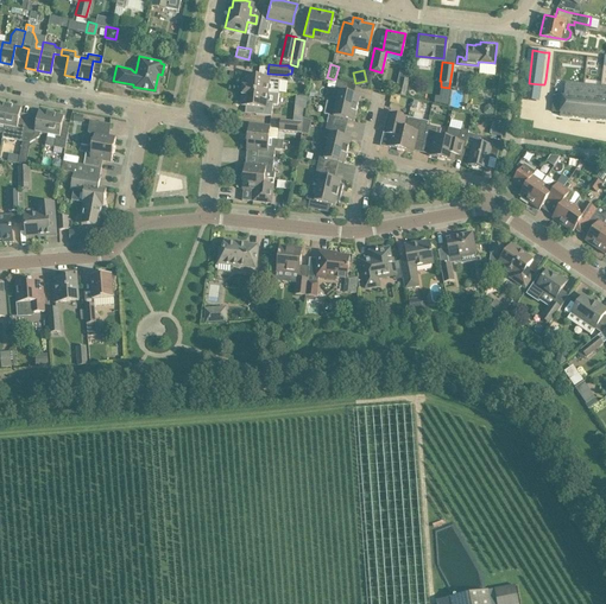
[(452,71),(449,86),(459,87),(461,72),(452,71)]
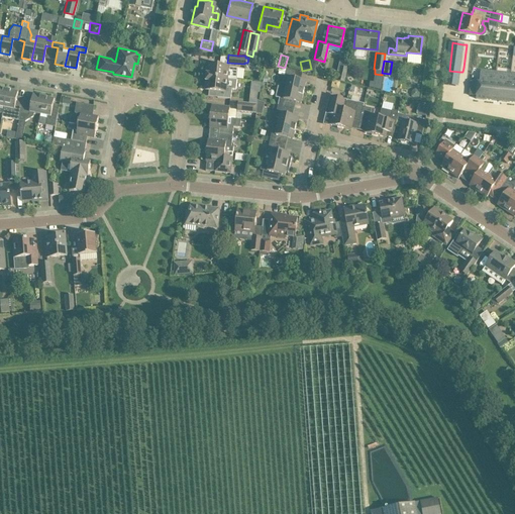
[(227,64),(220,63),(210,62),(210,66),(205,65),(205,70),(204,70),(204,75),(235,78),(236,66),(227,65),(227,64)]
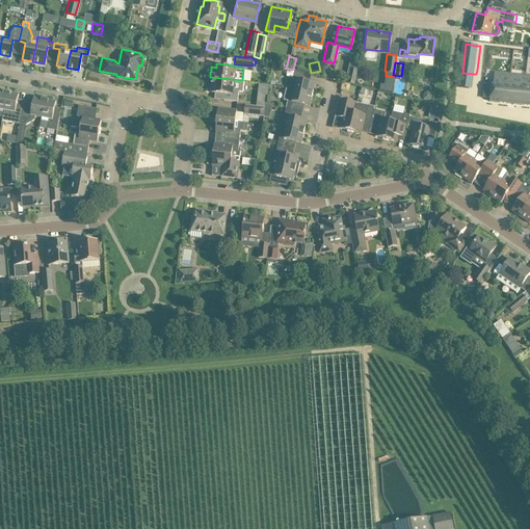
[(349,67),(346,81),(353,82),(355,74),(356,69),(349,67)]
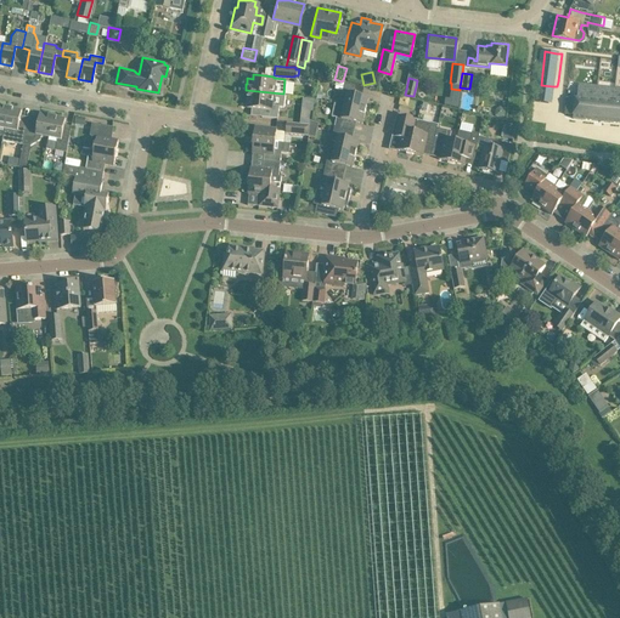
[(349,83),(343,80),(342,81),(341,90),(345,91),(342,103),(364,108),(366,95),(347,90),(349,83)]
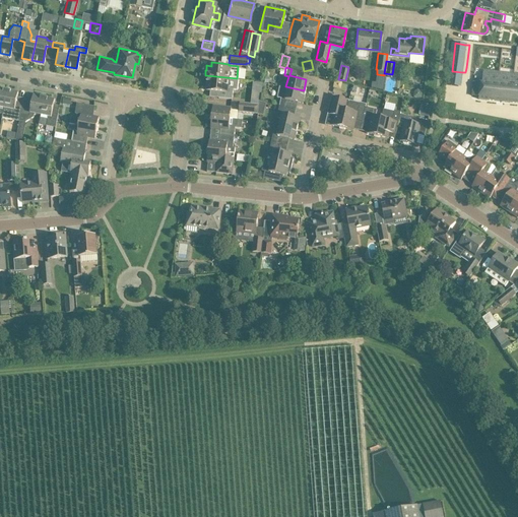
[(471,79),(470,93),(477,94),(476,97),(517,101),(517,72),(488,69),(487,77),(479,76),(478,80),(471,79)]
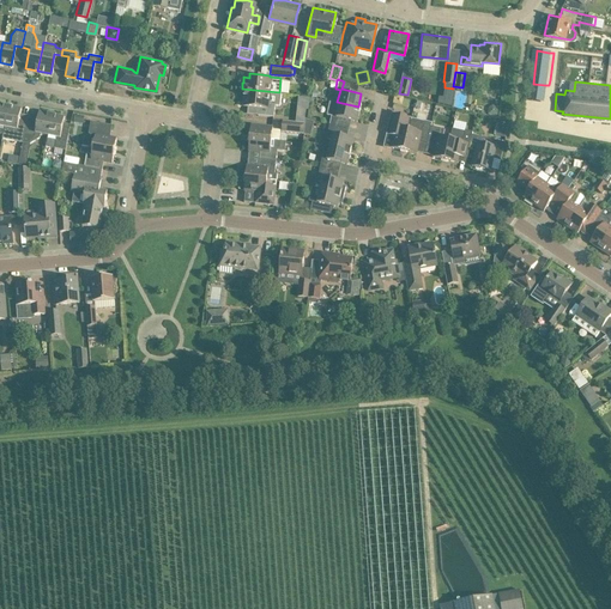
[(278,103),(279,92),(242,89),(241,93),(242,93),(241,99),(247,101),(246,104),(256,105),(256,113),(272,114),(272,108),(273,103),(278,103)]
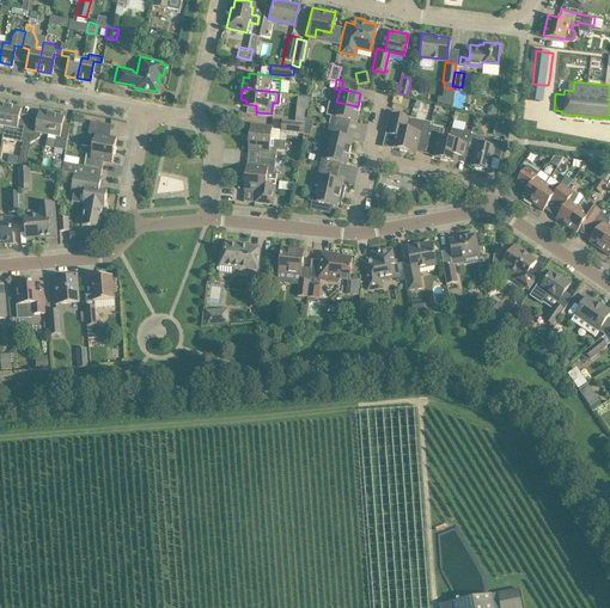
[(358,106),(336,102),(328,99),(325,112),(329,112),(327,122),(334,123),(336,115),(355,120),(358,106)]
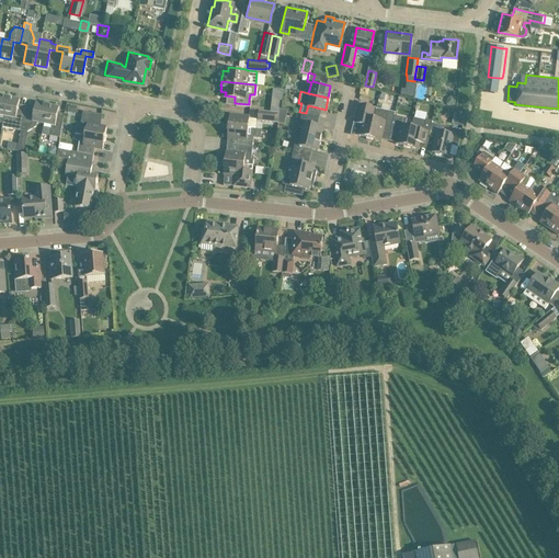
[(21,116),(23,106),(16,105),(18,97),(7,94),(1,121),(1,125),(19,128),(20,124),(20,120),(21,116)]
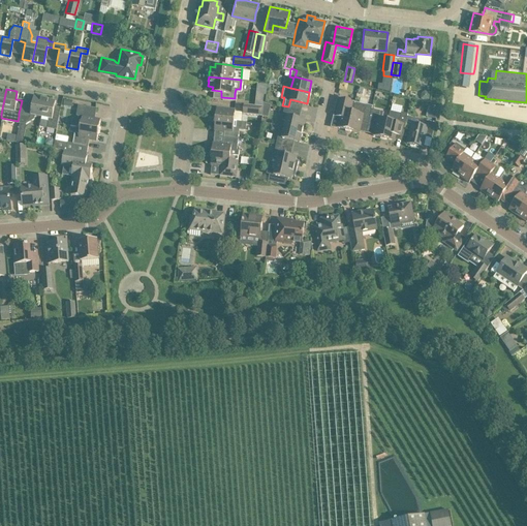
[(419,97),(427,98),(429,90),(424,89),(420,92),(419,97)]
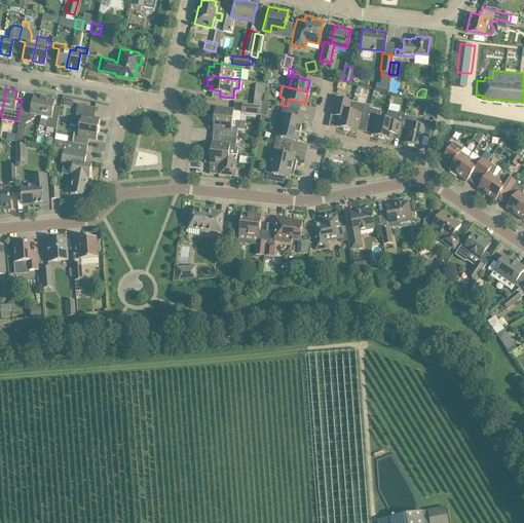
[(43,96),(32,94),(29,110),(20,109),(19,112),(19,116),(17,120),(24,121),(28,119),(33,115),(33,113),(39,114),(43,96)]
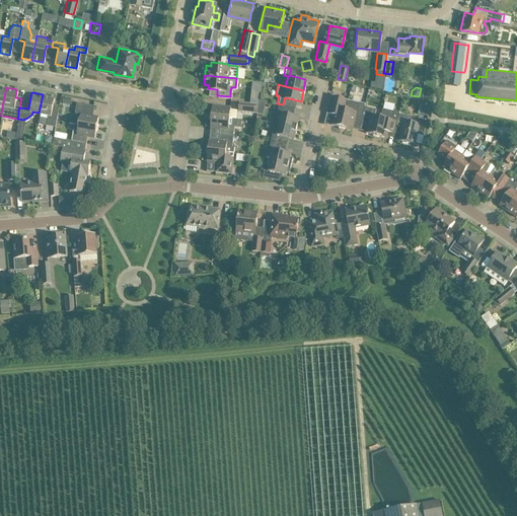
[(250,93),(249,101),(250,101),(255,102),(256,97),(257,98),(259,94),(250,93)]
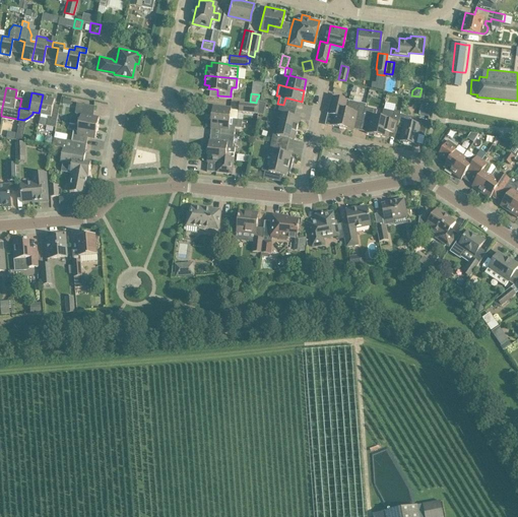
[(50,114),(51,107),(53,97),(43,94),(39,113),(37,122),(45,123),(46,118),(55,120),(56,115),(50,114)]
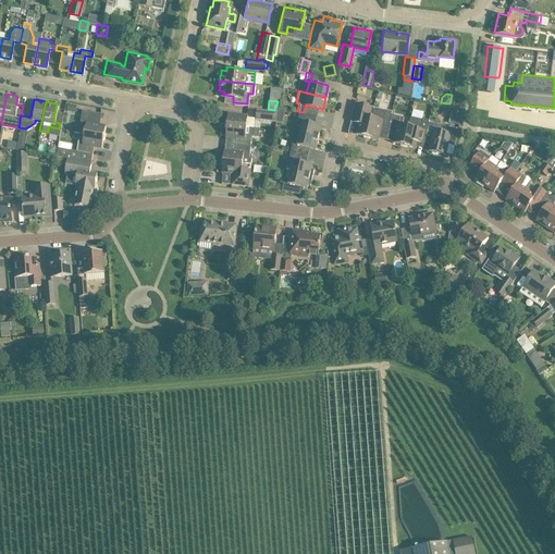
[(372,105),(360,102),(354,101),(349,120),(356,122),(354,132),(366,135),(372,105)]
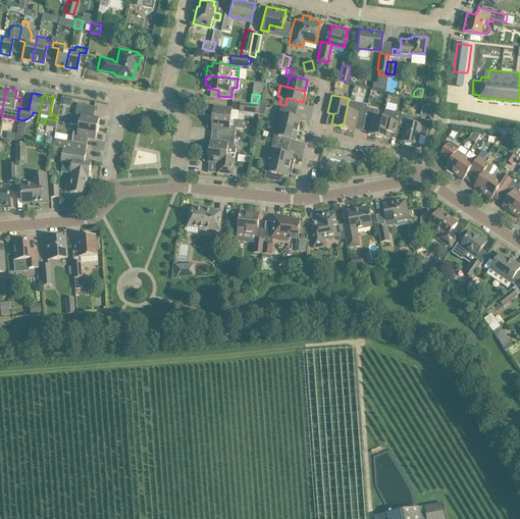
[(366,102),(349,98),(343,126),(353,128),(355,119),(362,120),(365,105),(366,102)]
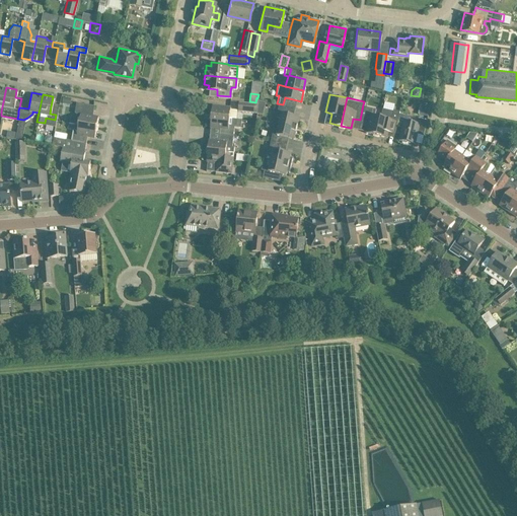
[(255,102),(250,101),(249,101),(237,100),(236,109),(255,112),(256,102),(255,102)]
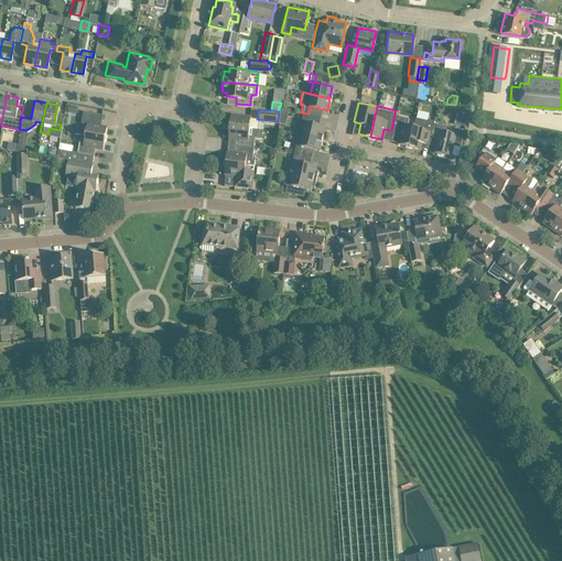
[(100,114),(82,110),(79,121),(82,121),(80,126),(75,125),(74,131),(84,133),(104,137),(106,125),(99,123),(100,114)]
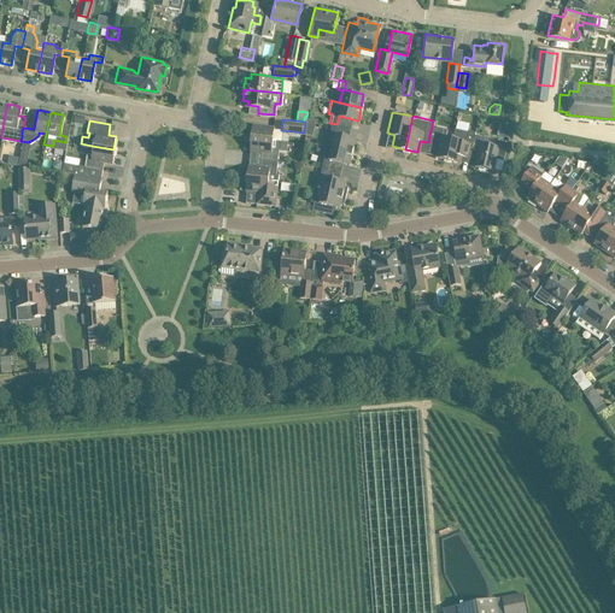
[(273,125),(263,124),(251,123),(250,136),(271,139),(273,125)]
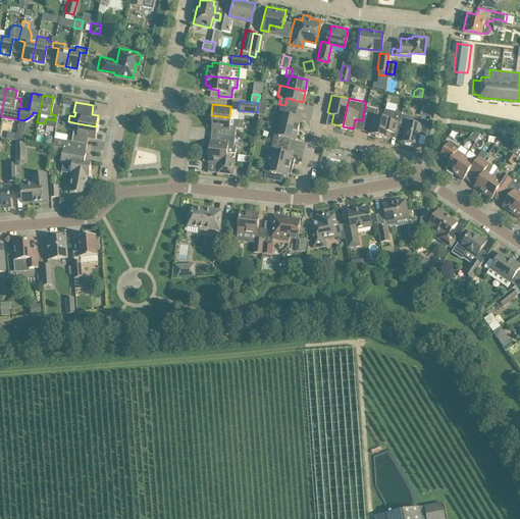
[(282,112),(284,105),(278,104),(276,116),(280,117),(278,123),(297,127),(299,116),(282,112)]
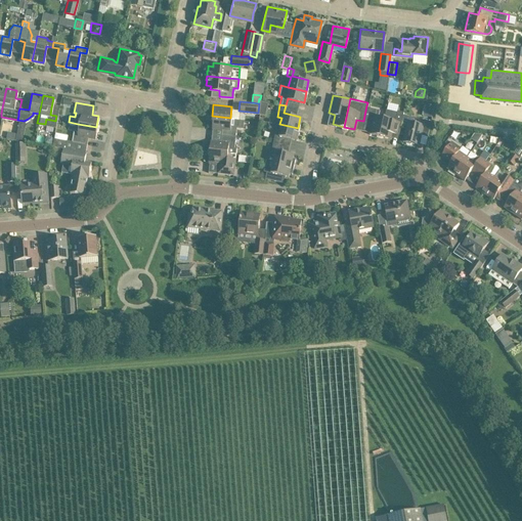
[(430,114),(430,104),(421,104),(421,113),(430,114)]
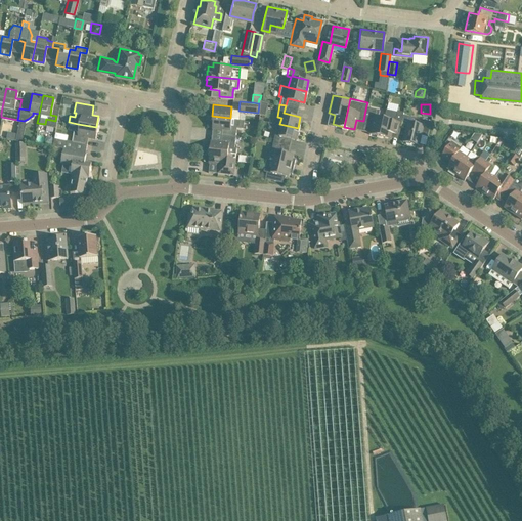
[(378,109),(366,105),(363,121),(370,123),(367,132),(379,134),(383,117),(382,116),(377,115),(378,109)]
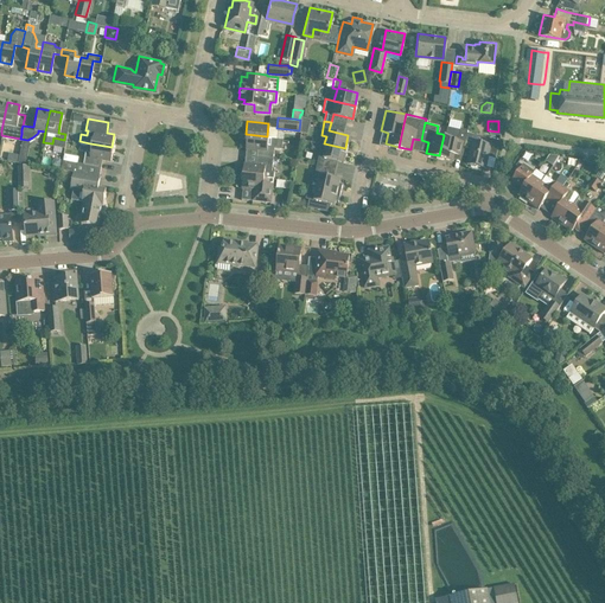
[(466,128),(454,126),(447,123),(447,126),(445,124),(443,134),(444,135),(439,155),(451,159),(454,147),(462,149),(464,138),(466,130),(466,128)]
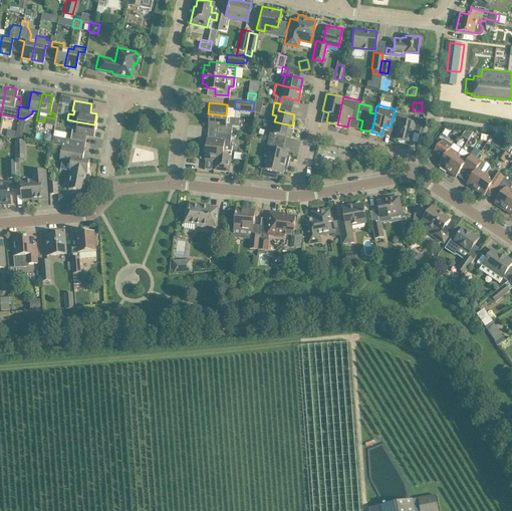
[(422,117),(412,114),(395,110),(393,116),(398,117),(394,138),(405,140),(405,139),(410,140),(412,131),(418,133),(422,117)]
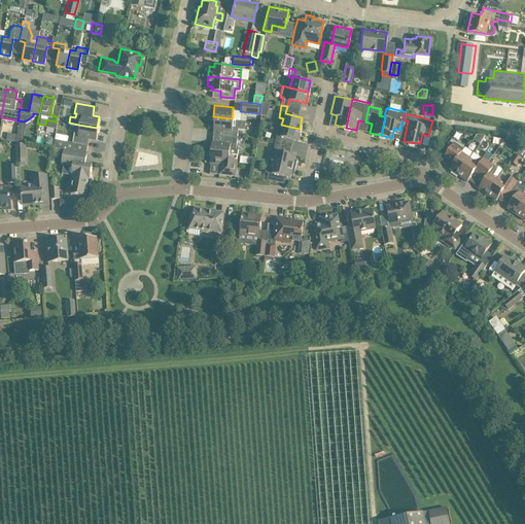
[(244,119),(232,118),(213,116),(212,128),(221,129),(221,135),(236,136),(237,127),(243,128),(244,119)]
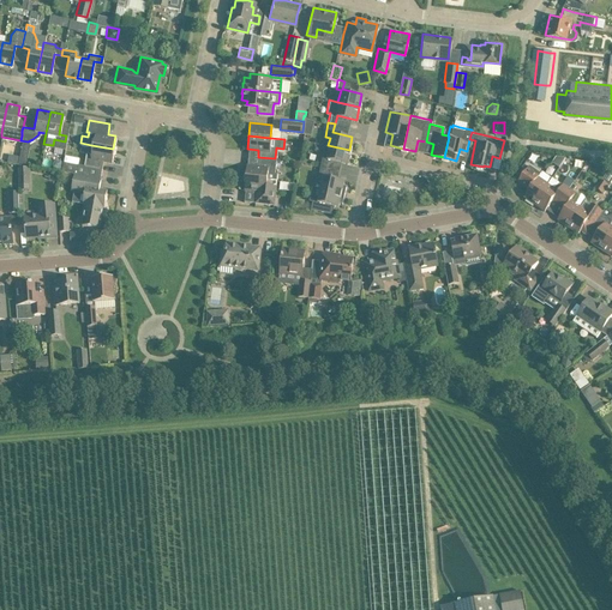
[(111,162),(113,149),(91,145),(90,152),(85,151),(83,163),(77,163),(75,173),(88,175),(99,177),(102,161),(111,162)]
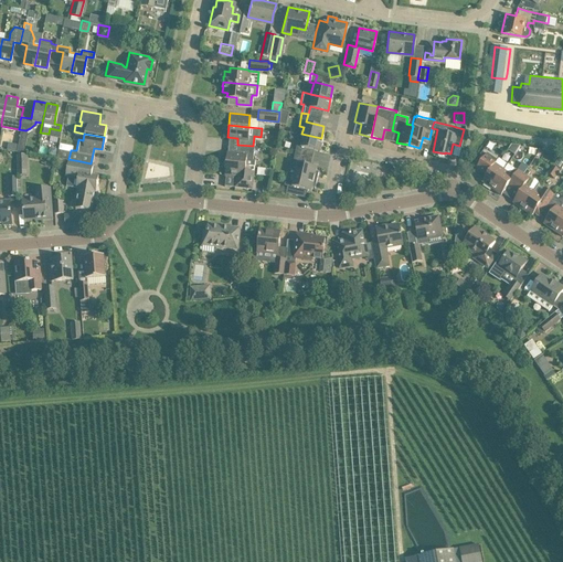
[(318,149),(321,138),(301,134),(300,140),(296,139),(293,152),(299,154),(300,146),(318,149)]
